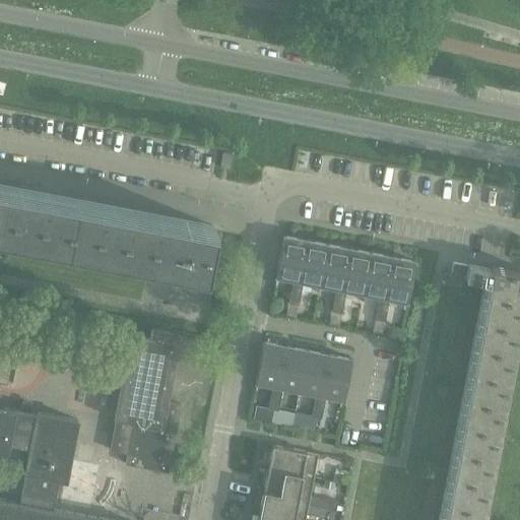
[(230,170),(232,154),(222,152),(219,168),(230,170)]
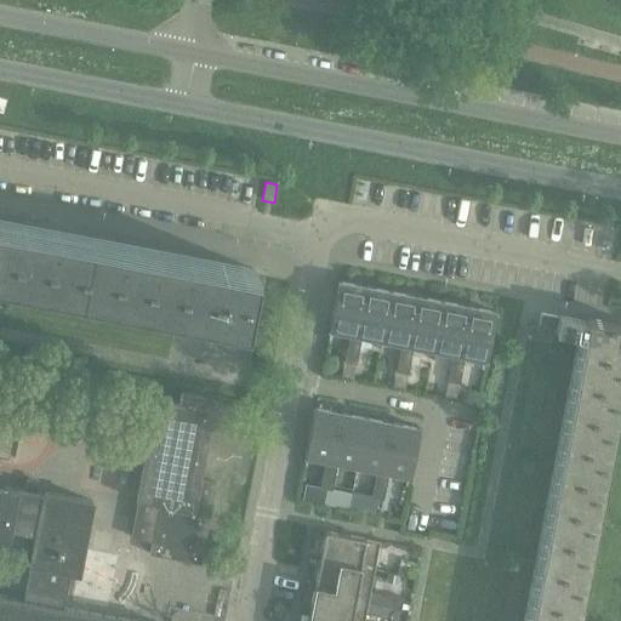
[(0,278),(245,326),(256,272),(0,221),(0,278)]
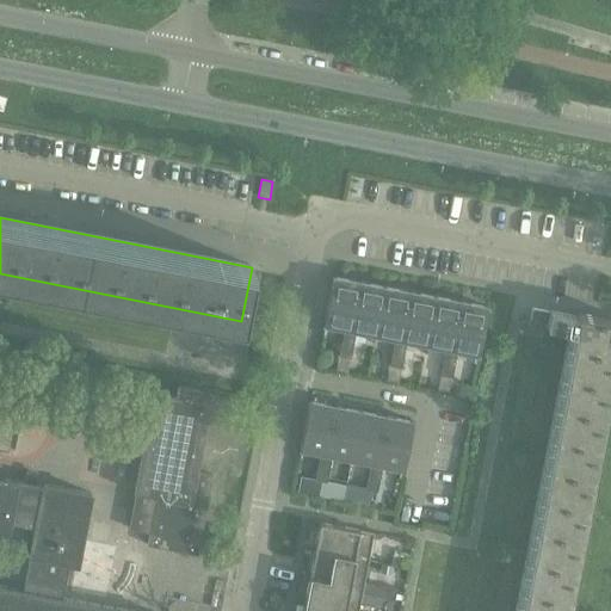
[(351,329),(359,283),(333,278),(323,325),(345,328),(351,329)]
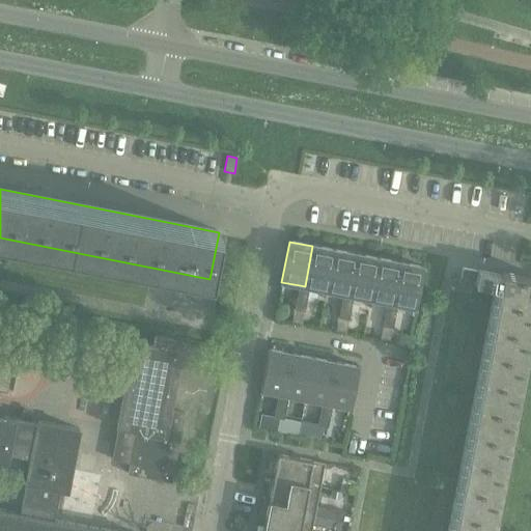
[(327,290),(334,250),(312,246),(305,286),(310,287),(327,290)]
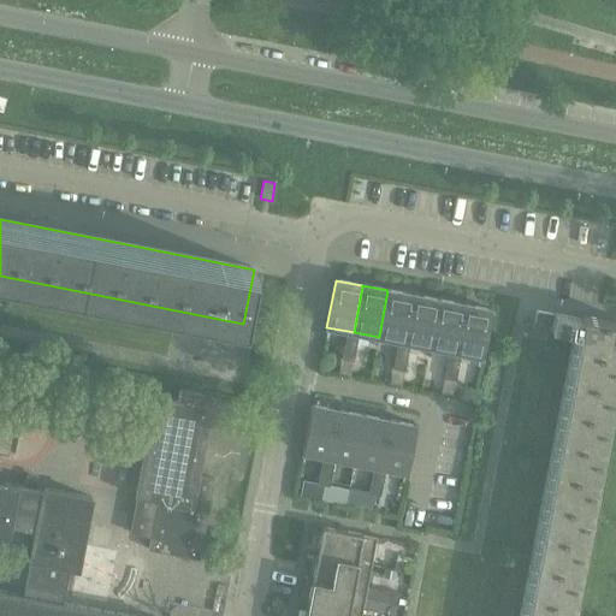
[(404,343),(414,295),(388,290),(379,337),(398,342),(404,343)]
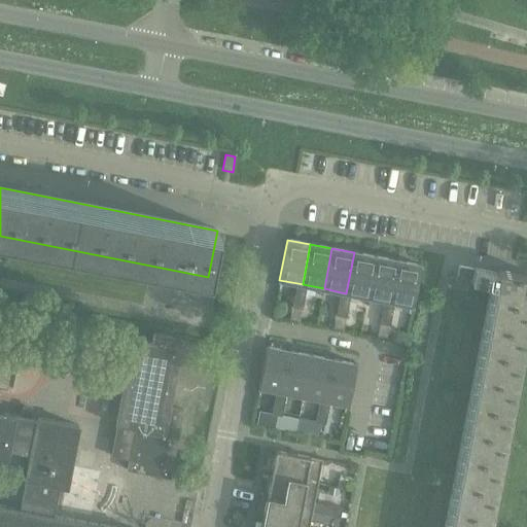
[(367,297),(376,256),(354,252),(346,293),(351,293),(367,297)]
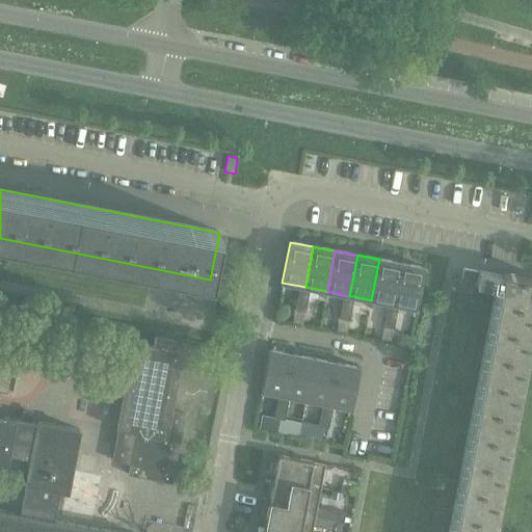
[(394,304),(401,263),(379,259),(371,300),(389,303),(394,304)]
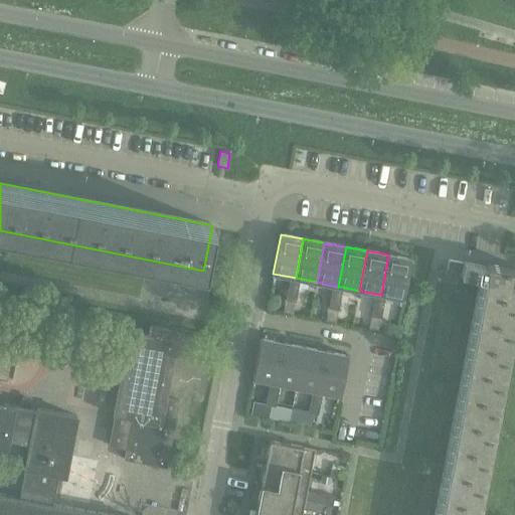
[(403,299),(411,260),(388,254),(381,295),(386,296),(403,299)]
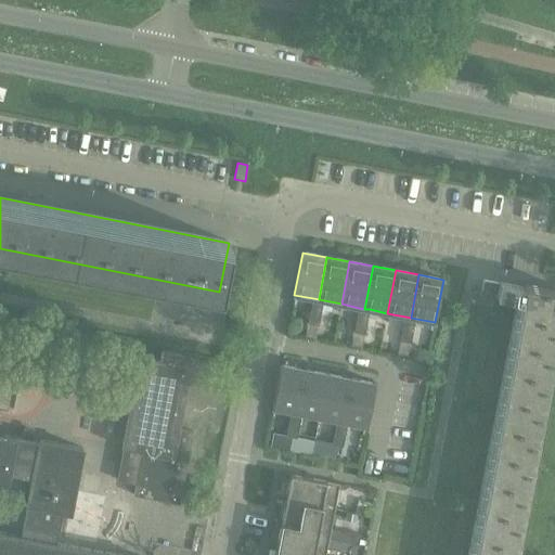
[(517,554),(554,361),(554,289),(526,284),(525,288),(499,283),(499,284),(485,281),(482,292),(497,295),(497,296),(523,301),(474,554),(517,554)]
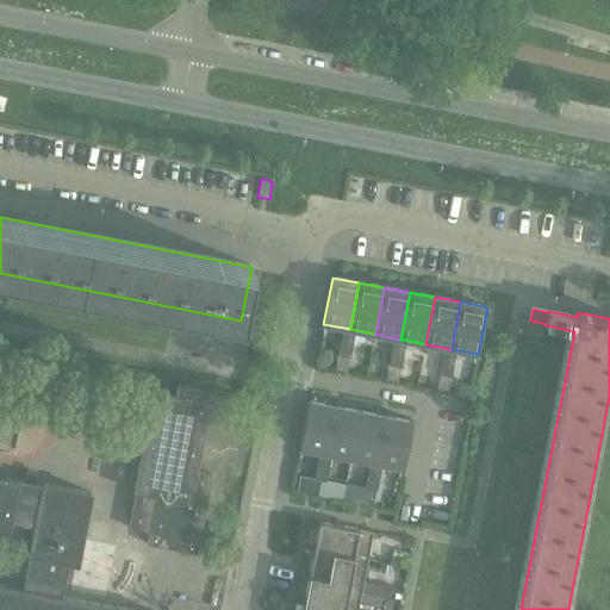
[(353,344),(356,330),(350,329),(344,328),(341,342),(353,344)]
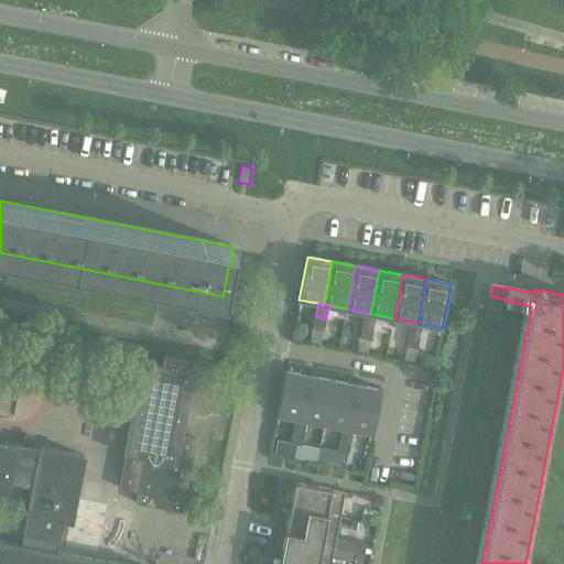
[(373,327),(376,314),(370,314),(365,313),(362,325),(373,327)]
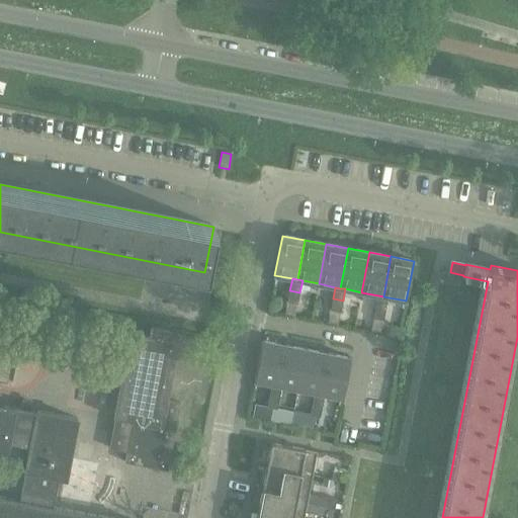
[(297,305),(299,292),(289,290),(287,303),(297,305)]
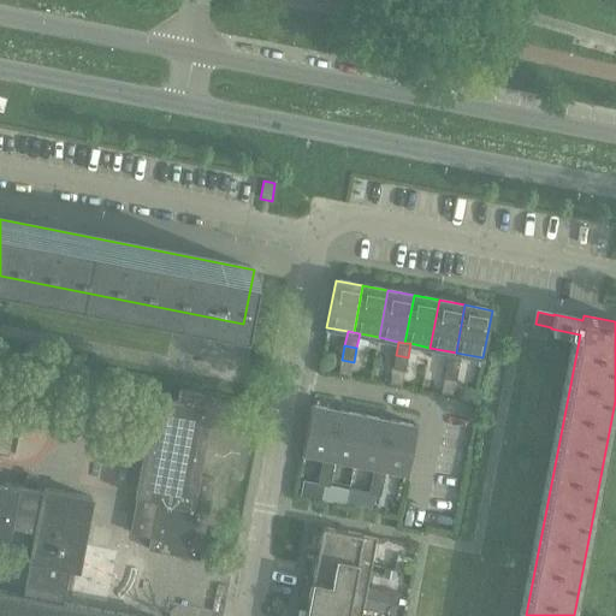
[(458,367),(462,354),(456,353),(450,351),(446,365),(458,367)]
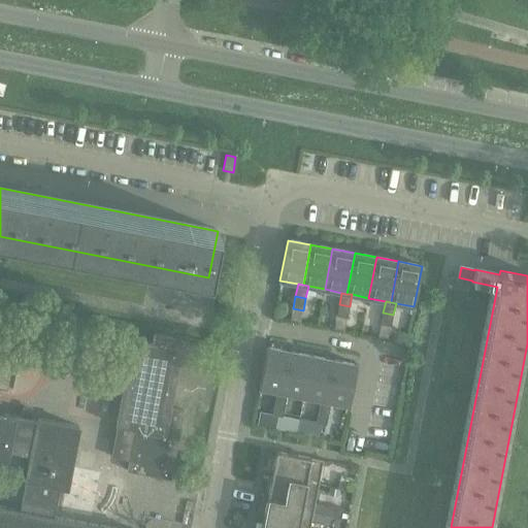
[(348,319),(350,306),(339,304),(337,317),(348,319)]
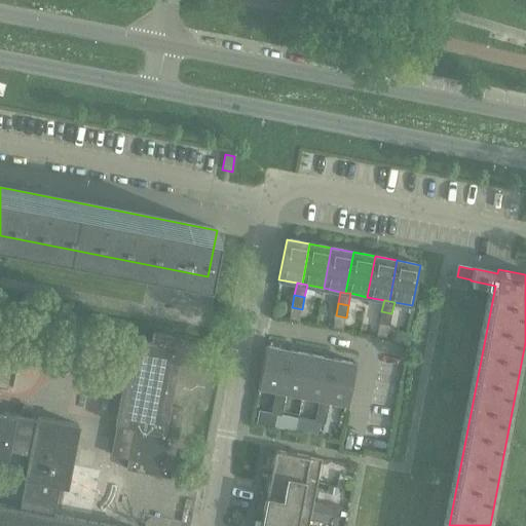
[(389,326),(391,313),(381,311),(379,324),(389,326)]
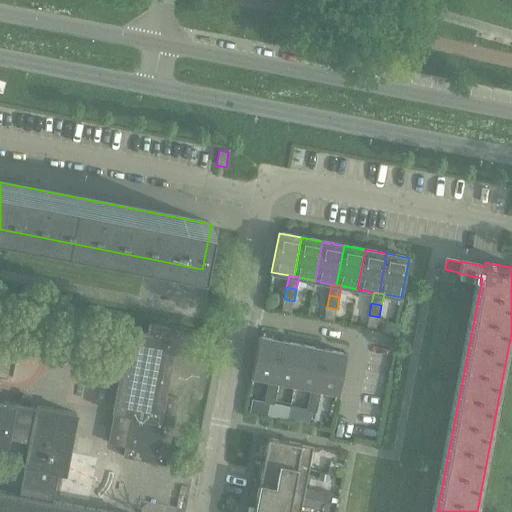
[(165,396),(176,337),(166,335),(168,327),(149,323),(147,331),(128,328),(111,412),(113,413),(107,443),(124,446),(122,457),(164,465),(177,398),(165,396)]
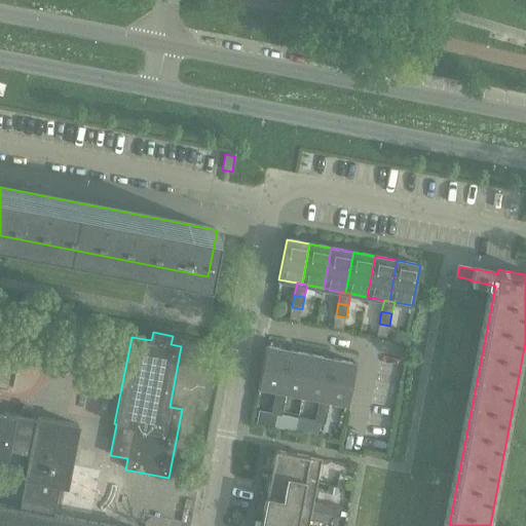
[(282,391),(289,350),(266,346),(258,386),(276,390),(282,391)]
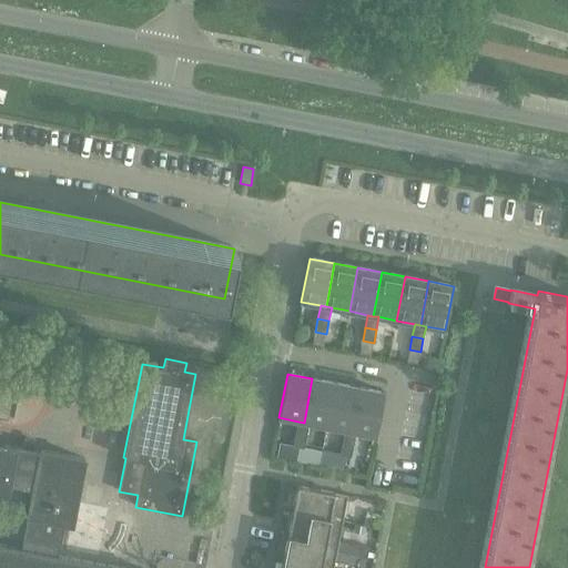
[(327,427),(335,383),(312,378),(304,423),(310,424),(327,427)]
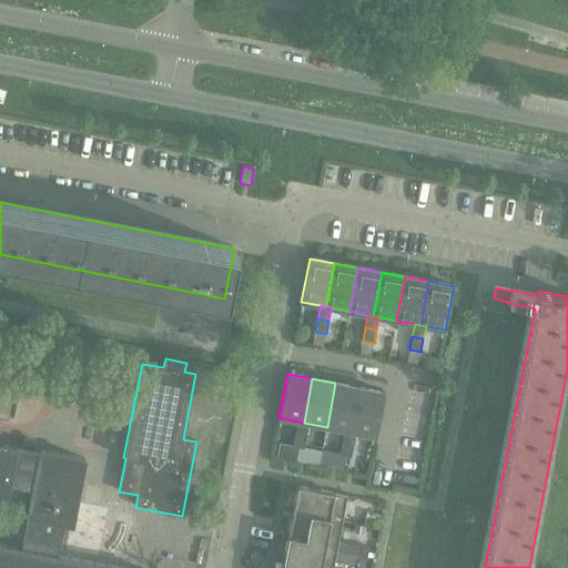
[(351,432),(358,387),(335,383),(327,427),(345,430),(351,432)]
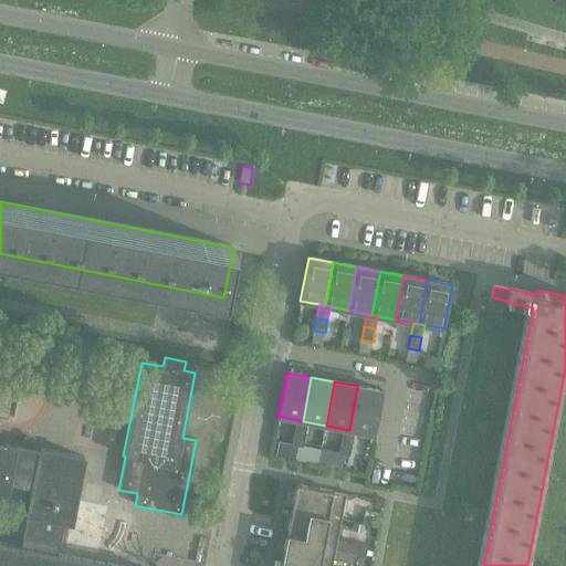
[(383,391),(357,386),(349,430),(355,431),(374,435),(383,391)]
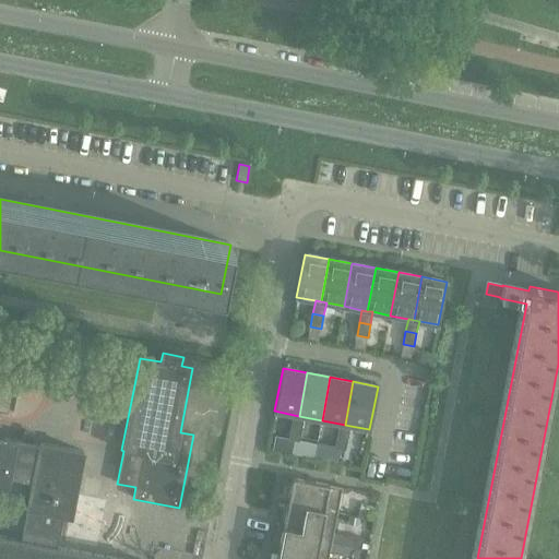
[(301,429),(305,417),(299,416),(294,415),(290,427),(301,429)]
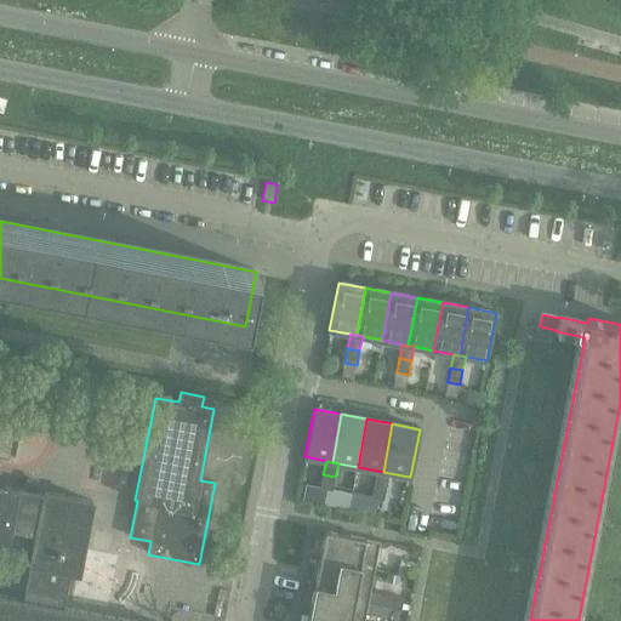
[(387,486),(389,473),(383,472),(377,471),(375,485),(387,486)]
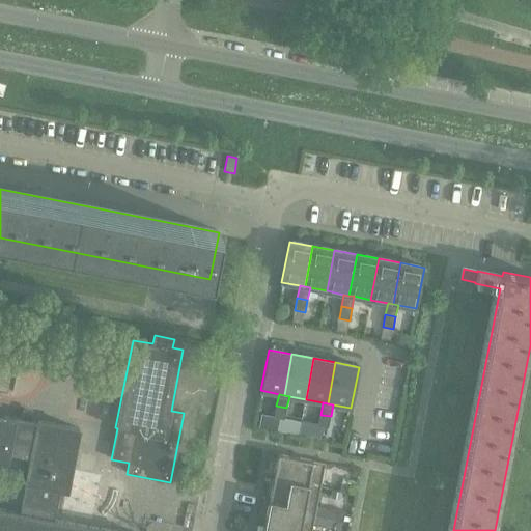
[(284,420),(286,408),(276,406),(274,418),(284,420)]
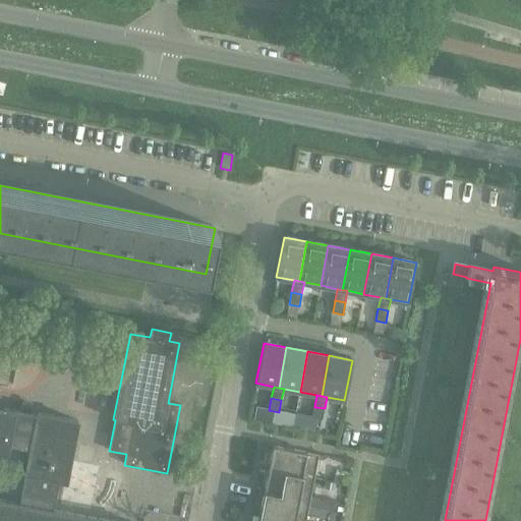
[(114,520),(65,512),(53,509),(58,480),(66,481),(77,421),(37,413),(37,415),(31,414),(31,405),(23,404),(20,411),(0,407),(0,449),(7,451),(8,445),(30,449),(19,503),(0,499),(0,520),(114,520)]
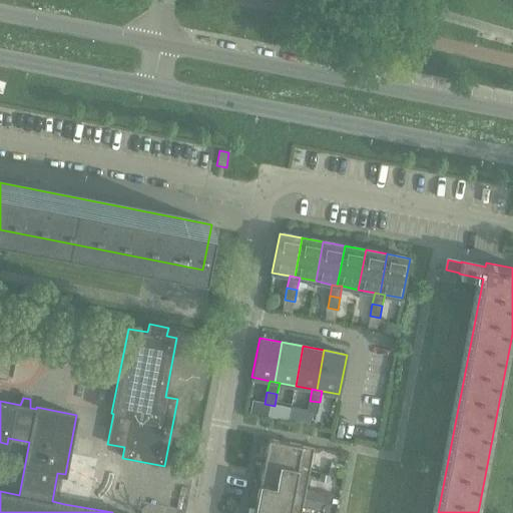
[(317,414),(320,402),(310,401),(307,412),(317,414)]
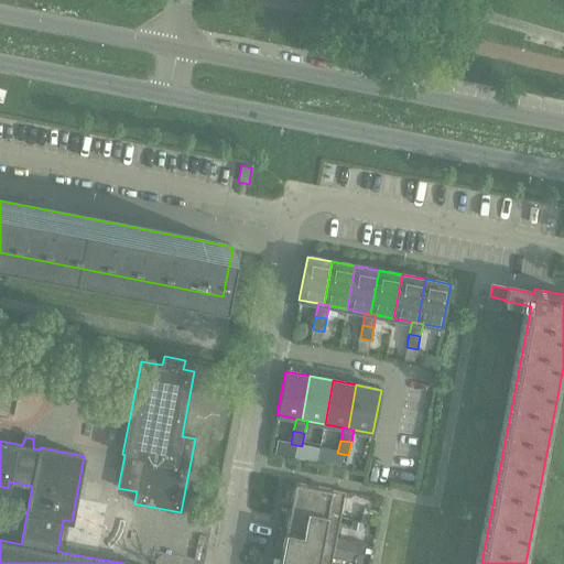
[(345,492),(295,483),(290,509),(339,518),(345,492)]
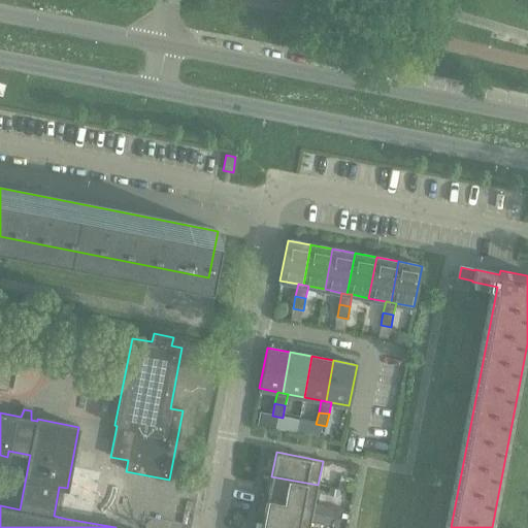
[(318,485),(271,476),(267,499),(314,508),(315,503),(318,485)]
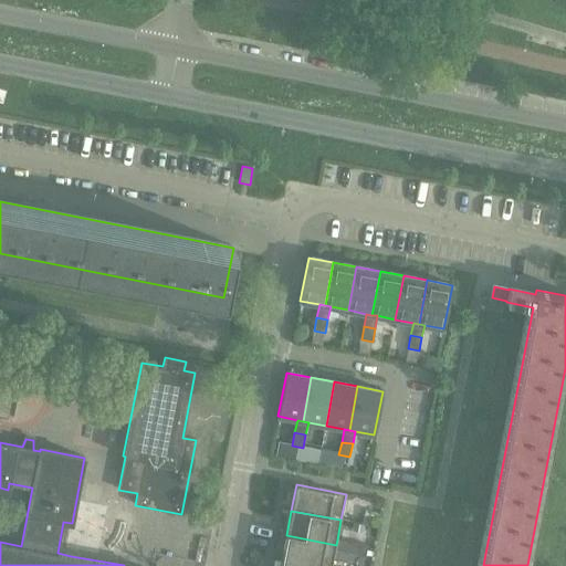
[(336,545),(286,535),(282,559),(313,565),(332,565),(335,549),(336,545)]
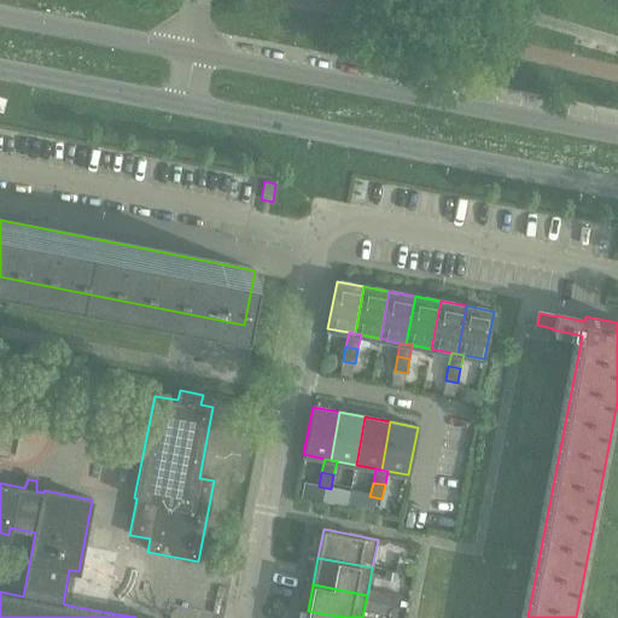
[(385,593),(368,589),(367,595),(366,600),(383,604),(385,593)]
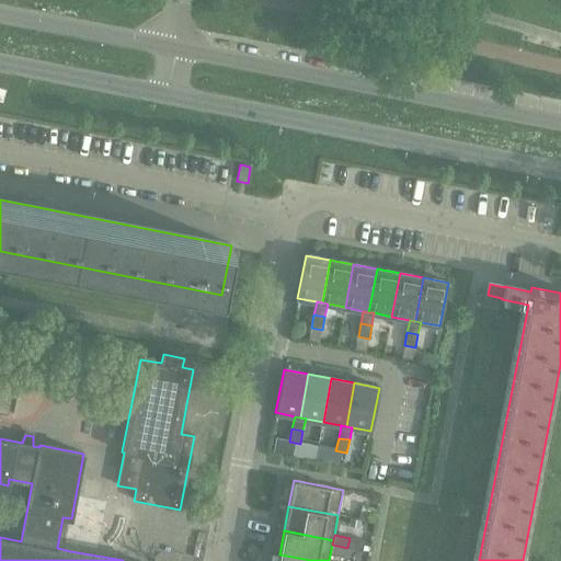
[(364,540),(350,538),(347,548),(363,551),(364,540)]
